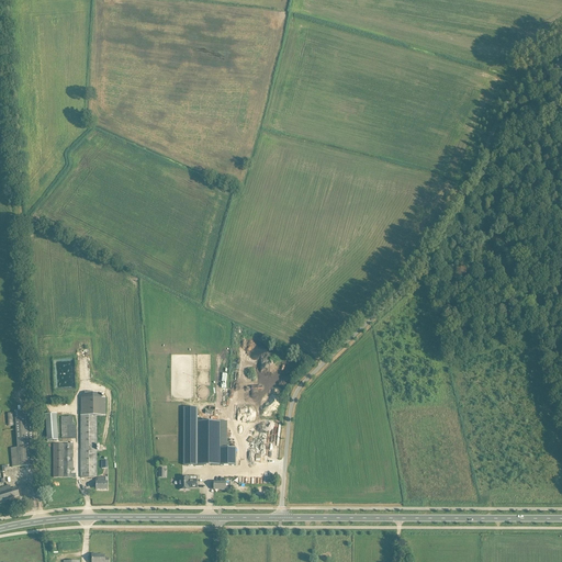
[(81,478),(97,478),(96,416),(104,415),(104,397),(100,397),(100,393),(83,393),(80,397),(80,413),(81,478)]
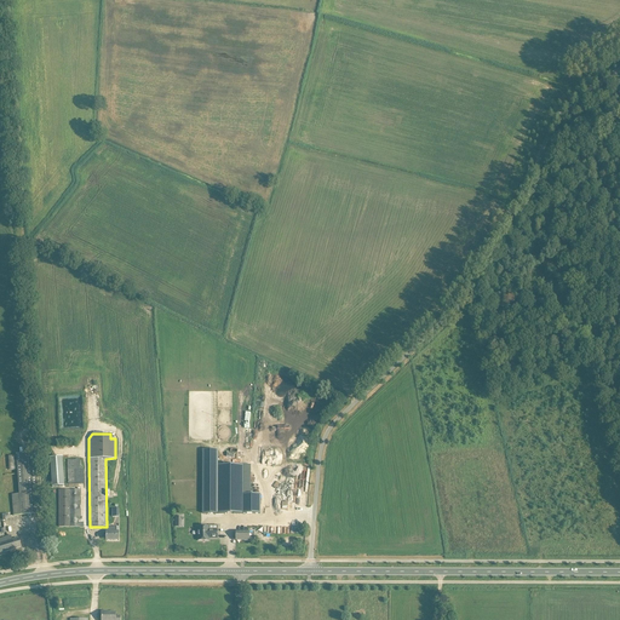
[(204,451),(202,514),(211,514),(218,514),(242,514),(242,494),(244,465),(218,465),(218,451),(204,451)]
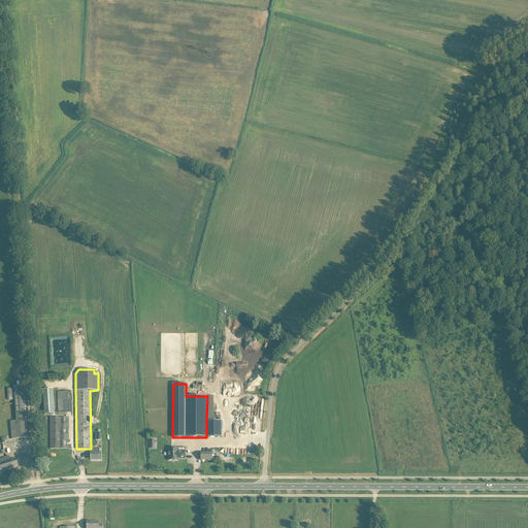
[(33,437),(29,386),(14,387),(17,421),(10,422),(11,439),(33,437)]
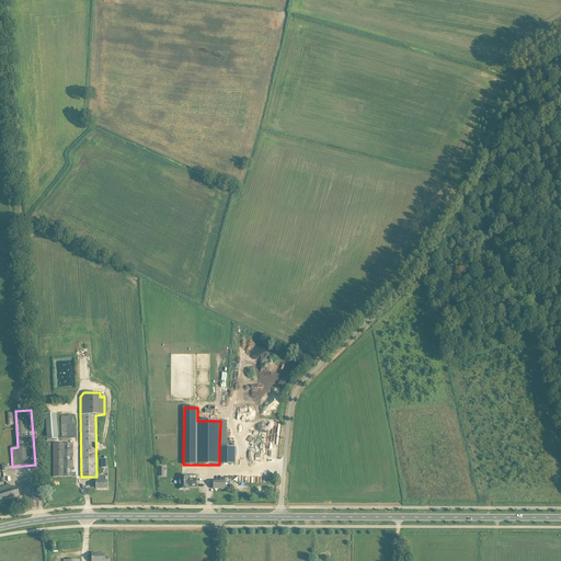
[(45,415),(47,441),(58,439),(56,414),(45,415)]
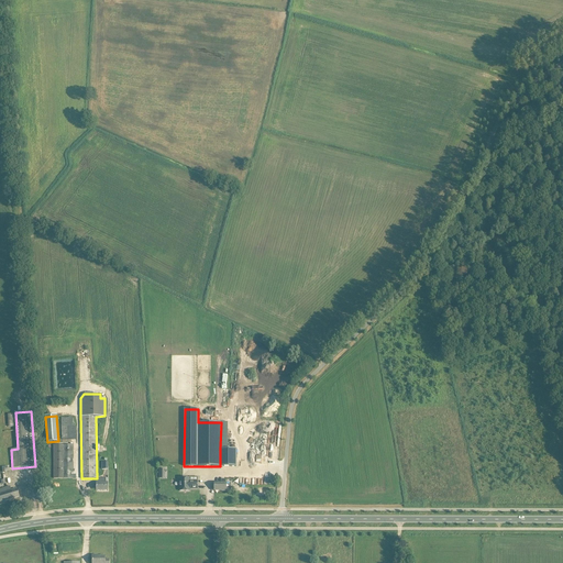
[(62,419),(63,440),(77,440),(76,426),(73,426),(74,419),(62,419)]
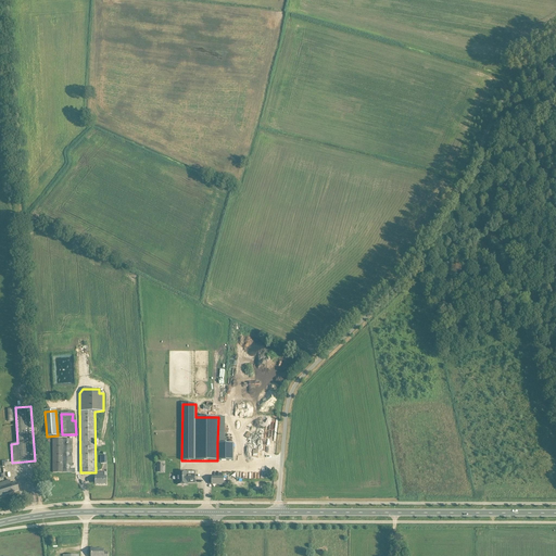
[(52,439),(53,472),(72,472),(72,439),(52,439)]
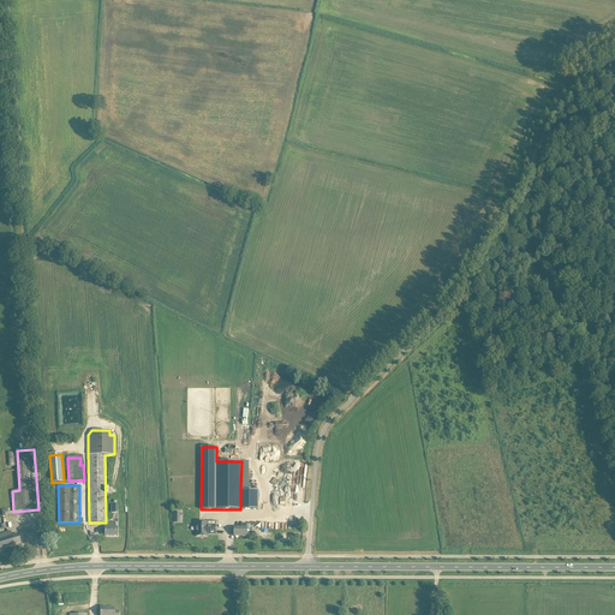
[(258,490),(249,490),(240,490),(240,509),(258,509),(258,497),(260,497),(260,495),(258,495),(258,490)]
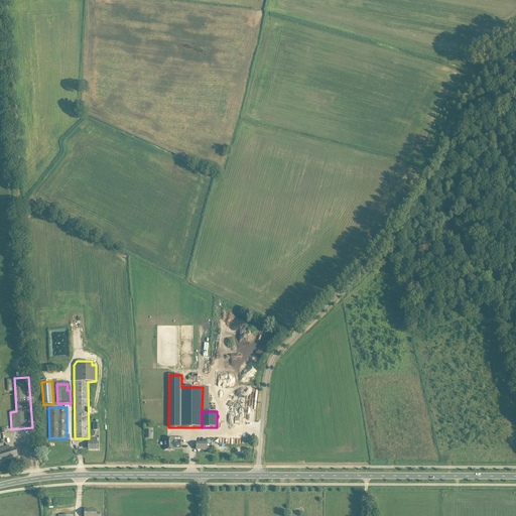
[(99,442),(99,438),(90,439),(88,440),(88,442),(89,442),(89,449),(99,449),(99,442)]
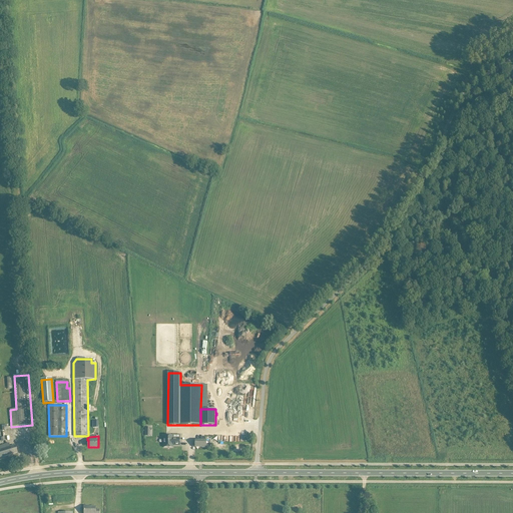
[(163,441),(163,448),(172,448),(172,446),(180,446),(180,439),(172,439),(172,436),(163,436),(163,438),(162,438),(162,441),(163,441)]
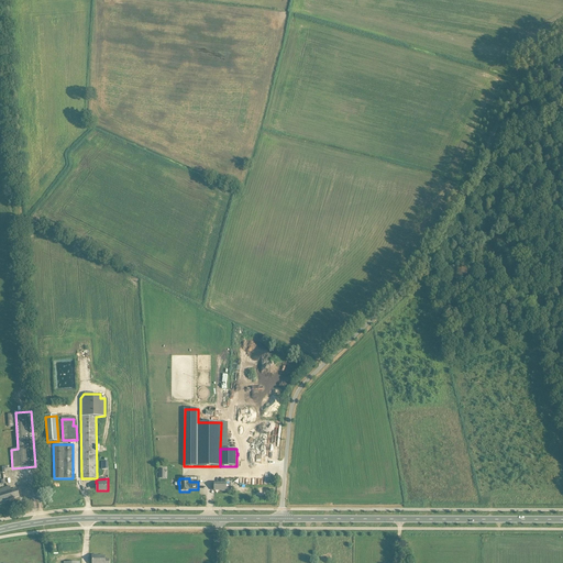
[(0,501),(19,497),(17,488),(11,490),(9,486),(0,488),(0,501)]
